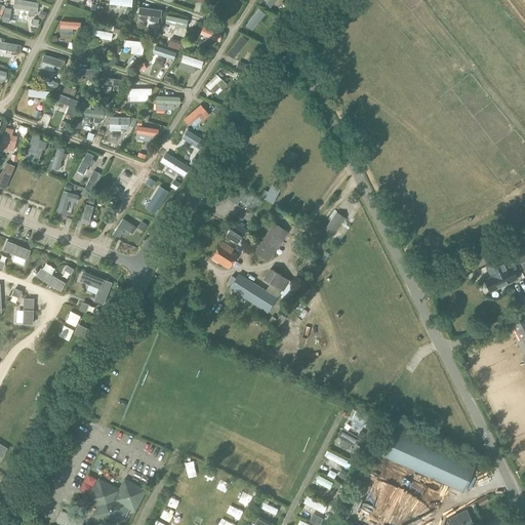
[(37,11),(38,3),(19,0),(14,0),(13,7),(29,10),(28,14),(34,15),(35,11),(37,11)]
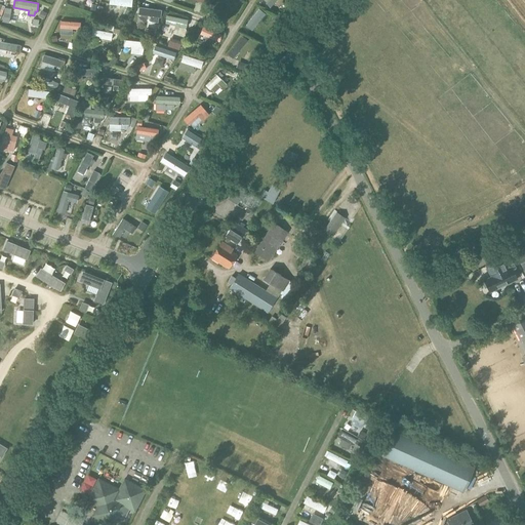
[(160,17),(161,10),(138,7),(137,14),(153,16),(152,22),(158,23),(159,17),(160,17)]
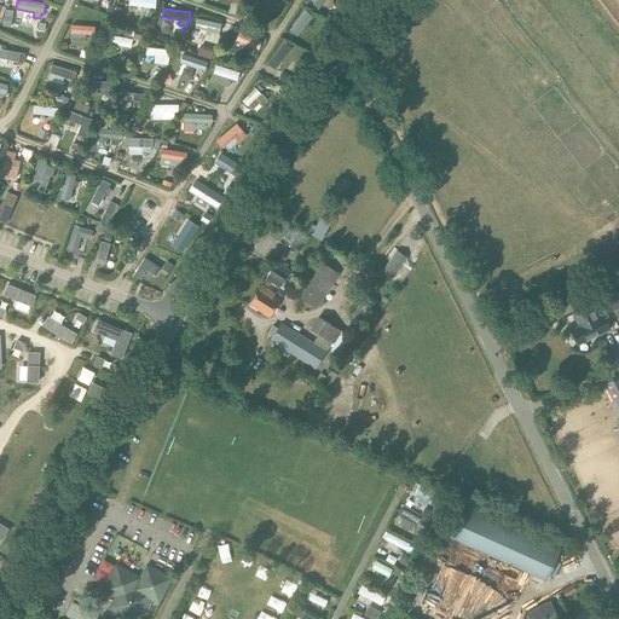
[(195,27),(207,29),(206,33),(210,34),(212,30),(219,32),(221,23),(196,18),(195,27)]
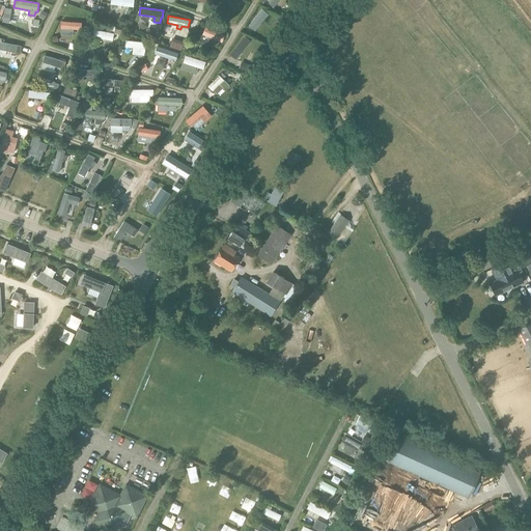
[(264,21),(247,32),(253,42),(271,30),(264,21)]
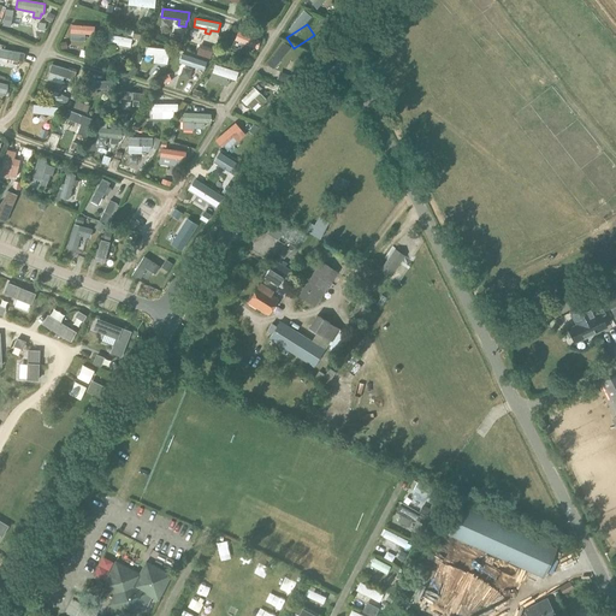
[(248,53),(250,46),(256,49),(260,40),(237,30),(234,39),(242,42),(240,48),(248,53)]
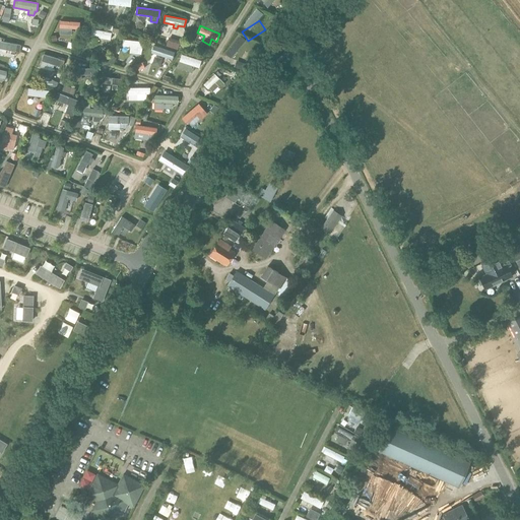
[(59,28),(58,37),(78,37),(79,29),(59,28)]
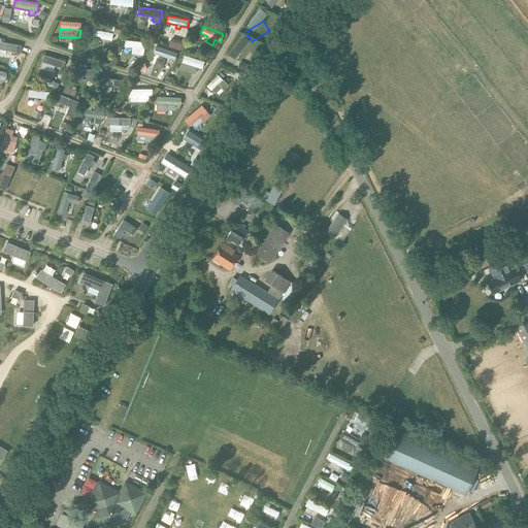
[(93,37),(112,40),(113,34),(94,30),(93,37)]
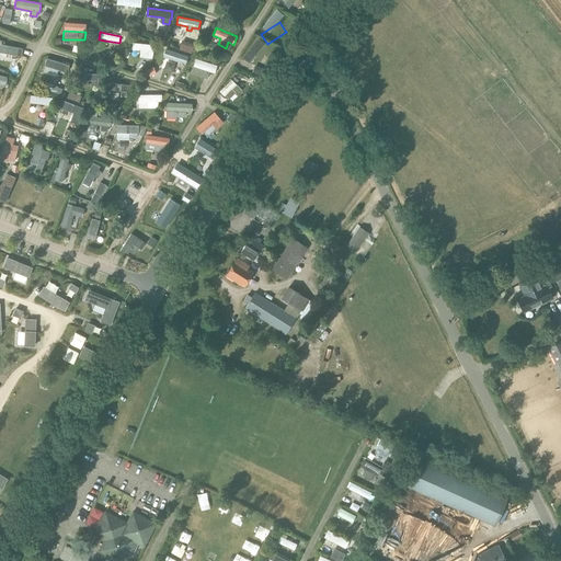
[(265,43),(259,37),(242,57),(249,63),(265,43)]
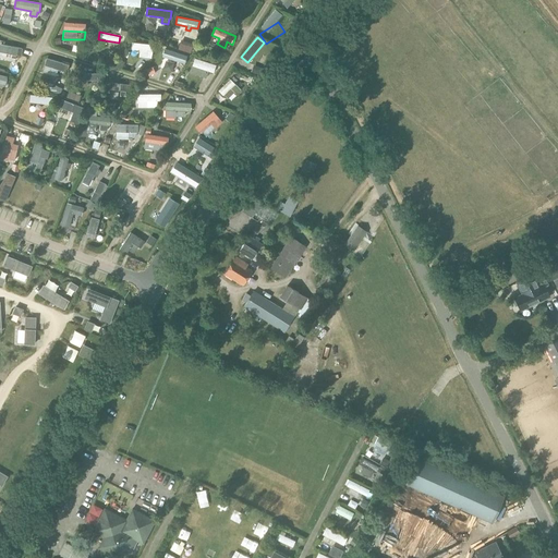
[(132,43),(131,49),(153,52),(153,45),(132,43)]
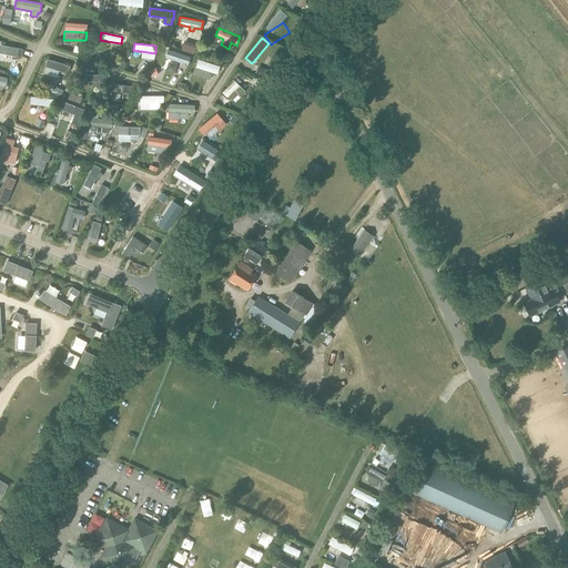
[(16,59),(17,56),(21,57),(22,49),(0,44),(0,52),(12,56),(11,59),(16,59)]
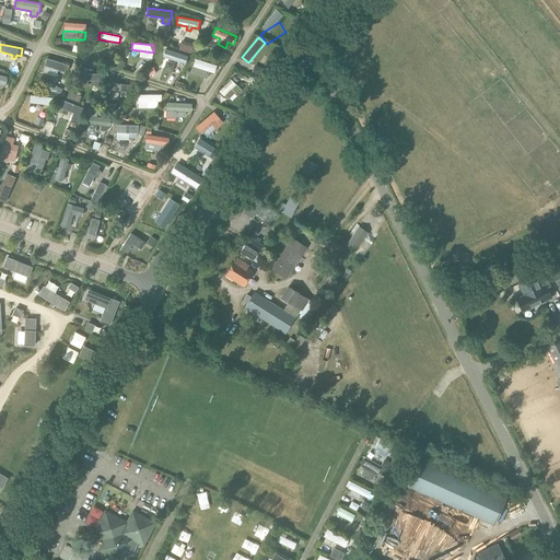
[(164,49),(162,56),(183,62),(185,56),(164,49)]
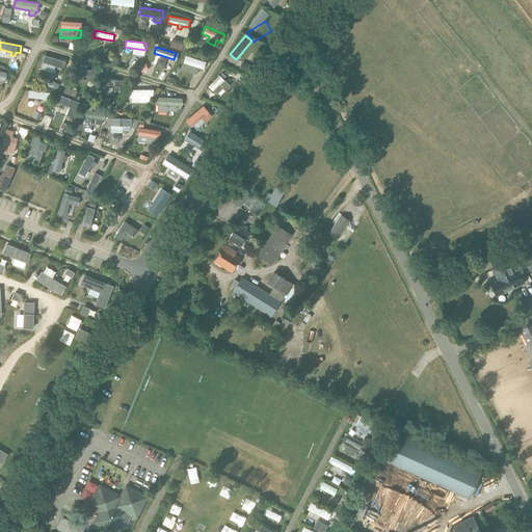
[(133,56),(144,57),(144,50),(124,49),(123,59),(133,60),(133,56)]
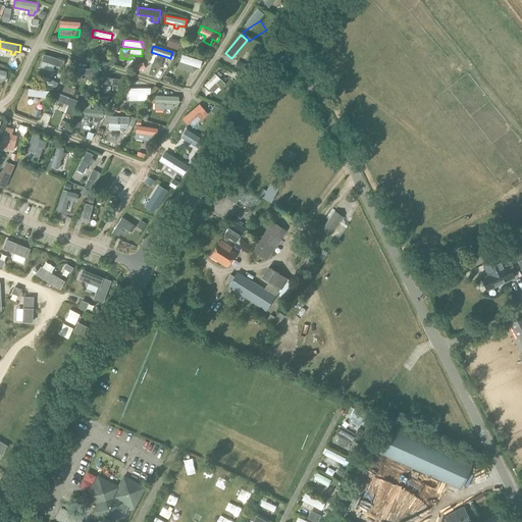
[(151,55),(150,64),(170,67),(172,58),(151,55)]
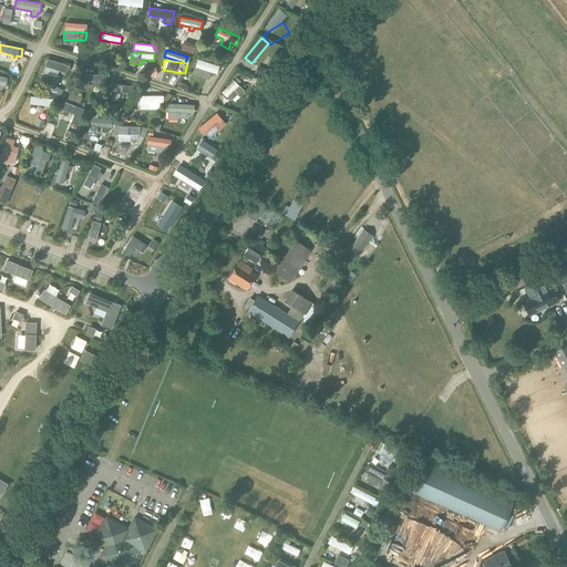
[(64,74),(68,74),(69,68),(43,64),(42,71),(60,73),(60,76),(64,78),(64,74)]
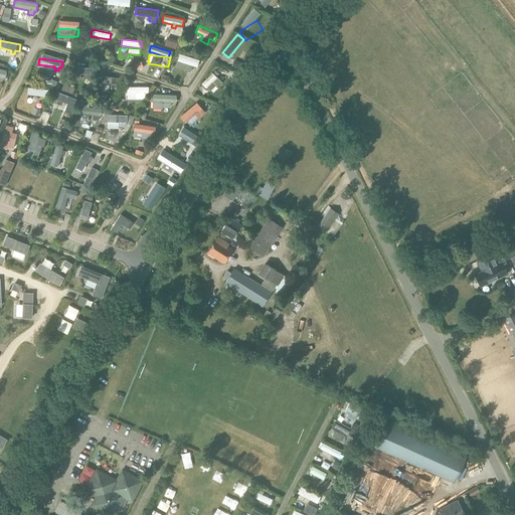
[(195,61),(177,60),(176,73),(183,73),(184,67),(188,67),(188,70),(193,71),(193,68),(194,68),(195,61)]
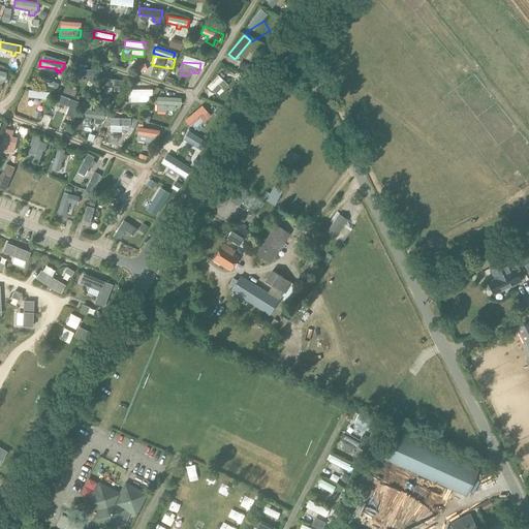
[(40,67),(39,74),(33,73),(32,83),(37,84),(38,75),(52,78),(53,69),(40,67)]
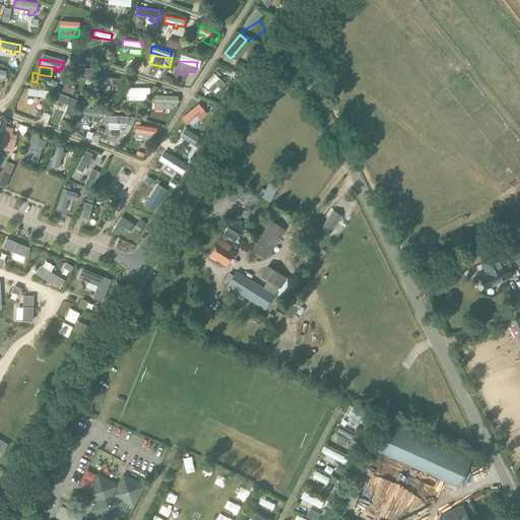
[(86,78),(90,78),(90,74),(96,74),(96,68),(74,68),(74,74),(86,74),(86,78)]
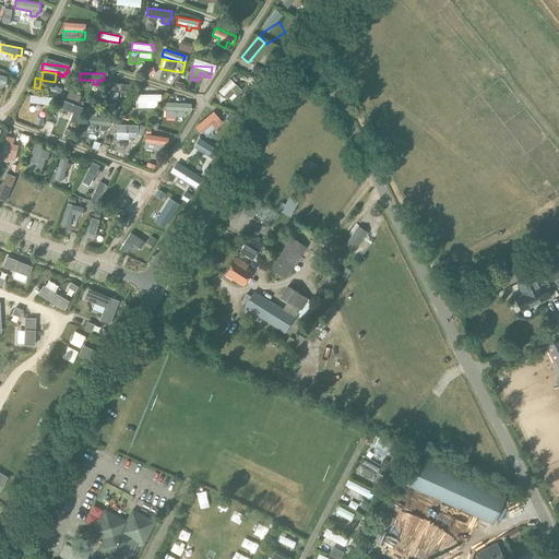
[(235,84),(230,79),(218,91),(224,95),(235,84)]
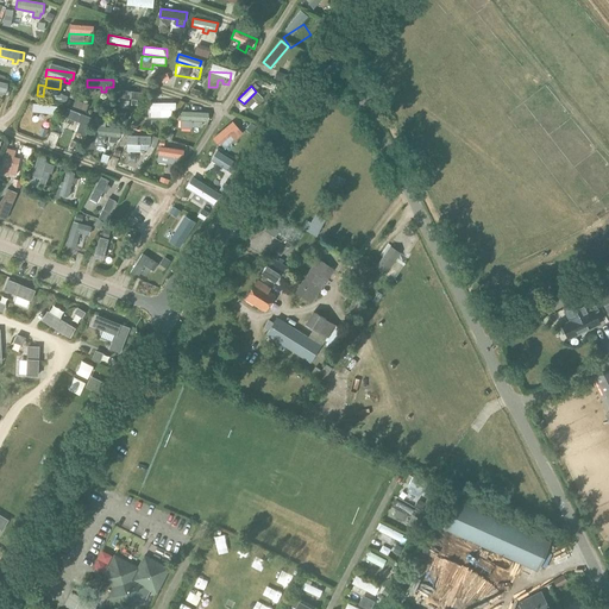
[(120,89),(119,98),(132,99),(131,105),(136,105),(137,99),(142,100),(143,93),(120,89)]
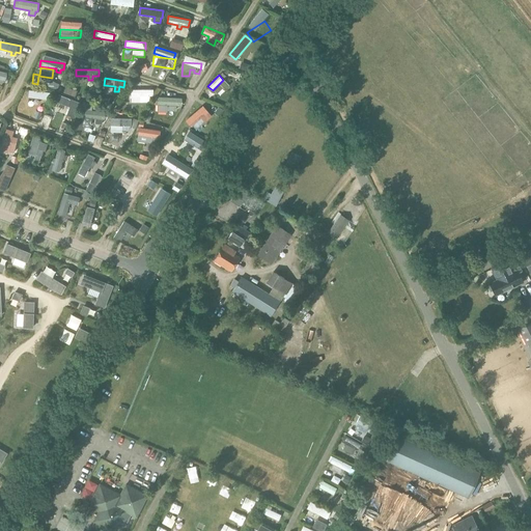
[(131,90),(131,95),(140,95),(140,102),(149,102),(149,96),(152,96),(152,90),(131,90)]
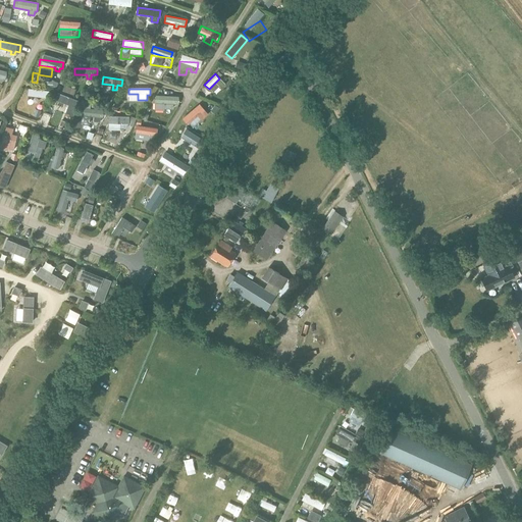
[(48,98),(49,92),(29,90),(28,96),(48,98)]
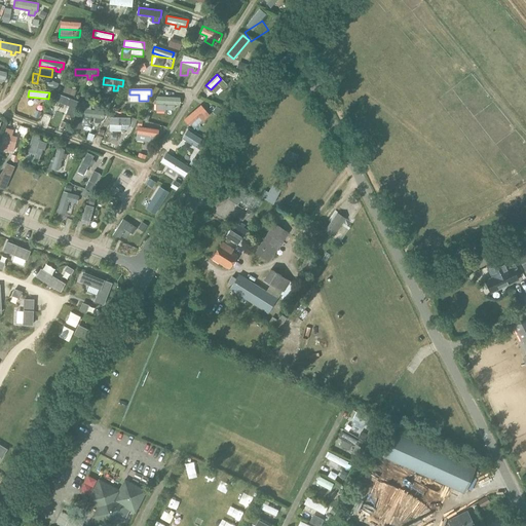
[(174,108),(174,105),(179,105),(180,98),(157,97),(156,104),(168,104),(168,107),(174,108)]
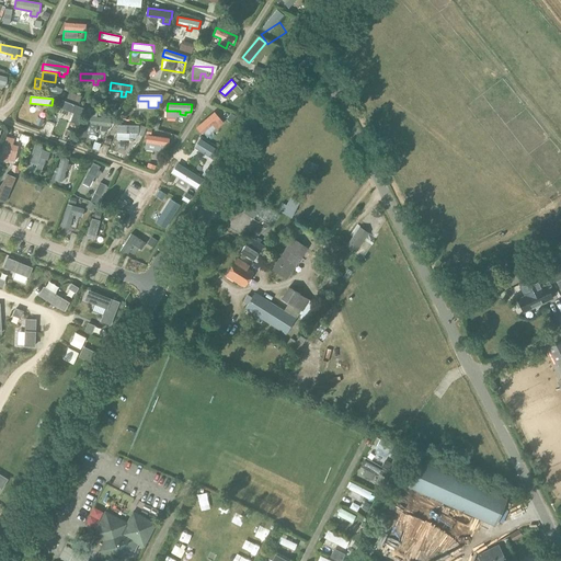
[(96,117),(98,110),(89,110),(88,124),(101,125),(101,130),(107,132),(107,126),(110,126),(111,118),(96,117)]
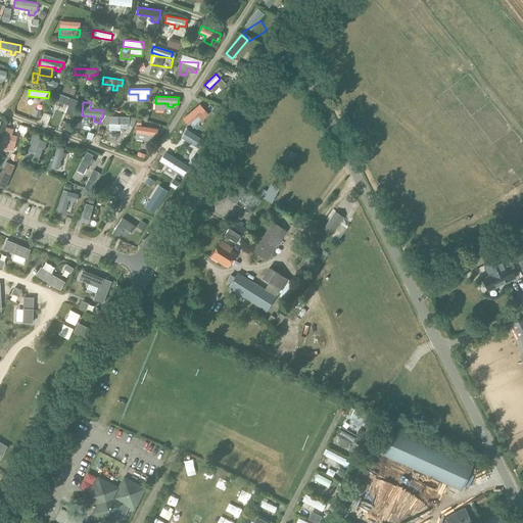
[(189,123),(193,127),(202,119),(208,113),(199,104),(183,120),(187,125),(189,123)]
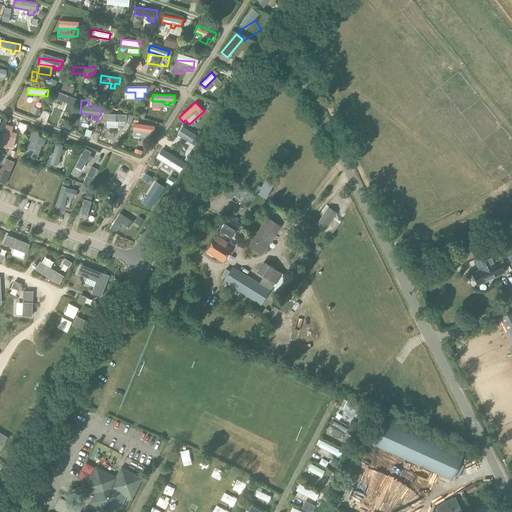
[(67,116),(67,105),(55,104),(55,116),(67,116)]
